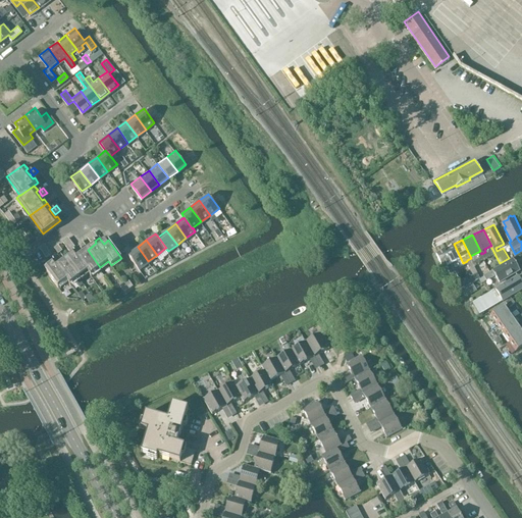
[(454,244),(445,248),(455,269),(456,269),(455,267),(463,263),(454,244)]
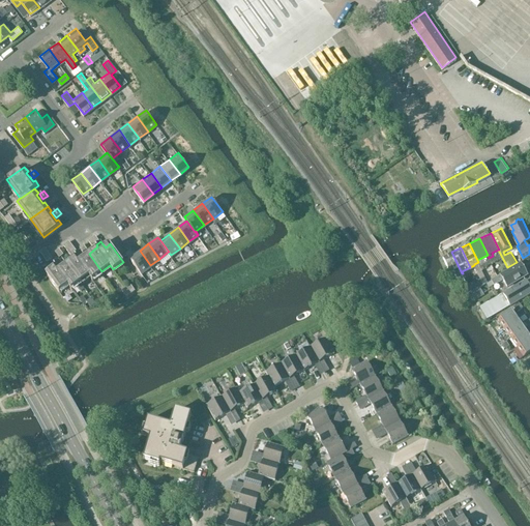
[(89,274),(92,279),(101,271),(89,254),(84,257),(80,251),(76,254),(77,256),(67,263),(81,281),(89,274)]
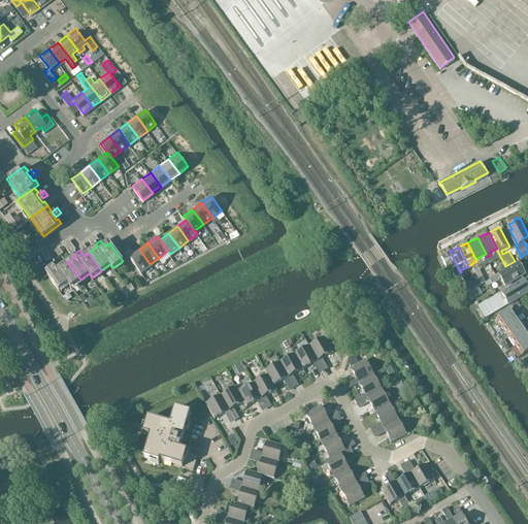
[(139,250),(130,256),(140,271),(150,264),(139,250)]
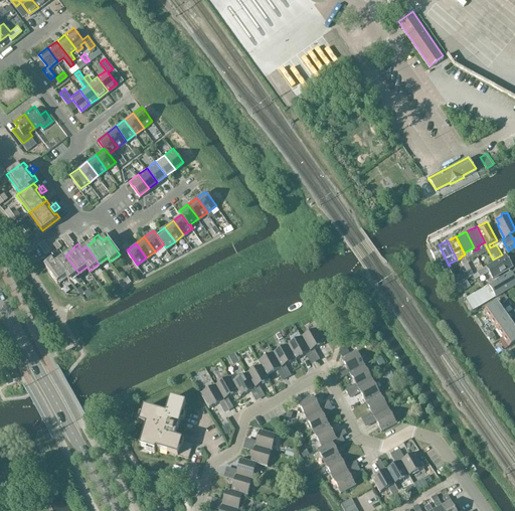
[(439,244),(431,248),(437,262),(442,260),(443,263),(442,263),(445,269),(449,266),(439,244)]
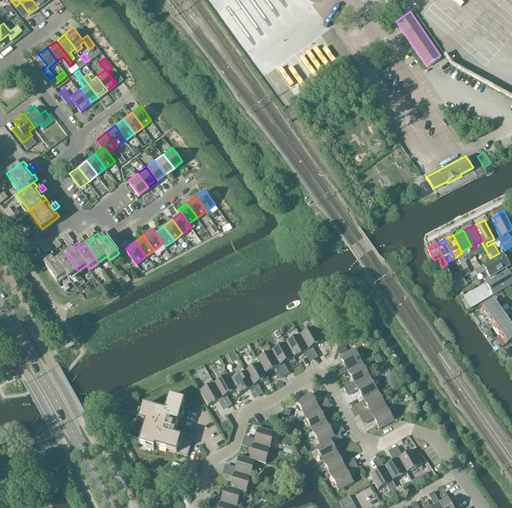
[(45,263),(57,280),(66,274),(69,278),(78,271),(65,254),(61,257),(57,251),(52,254),(54,256),(45,263)]
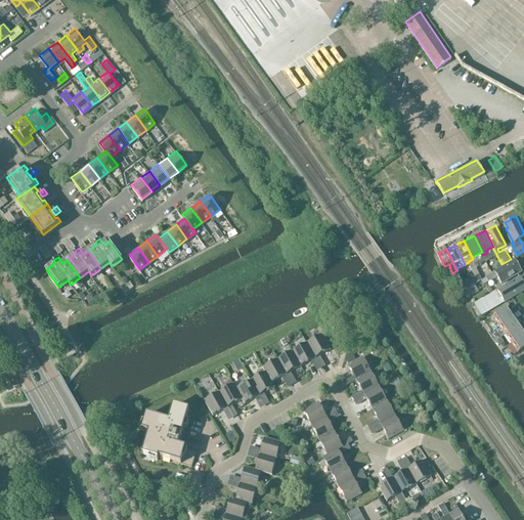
[(521,269),(514,258),(500,266),(500,265),(486,274),(488,278),(497,273),(501,280),(521,269)]
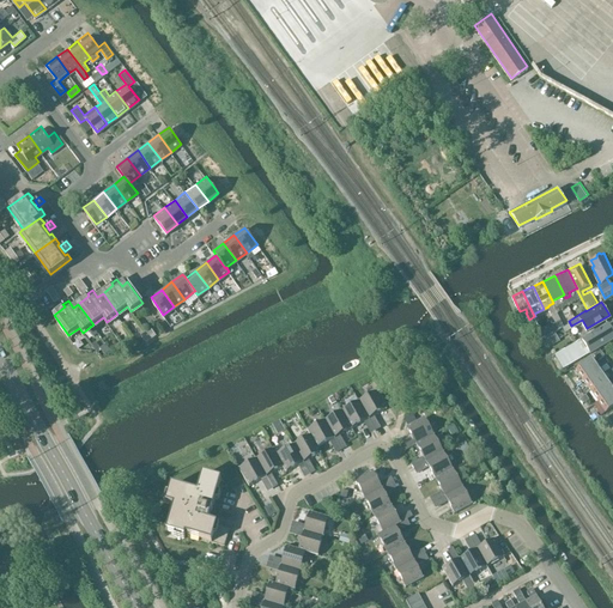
[(560,317),(541,327),(545,334),(554,329),(554,330),(564,324),(560,317)]
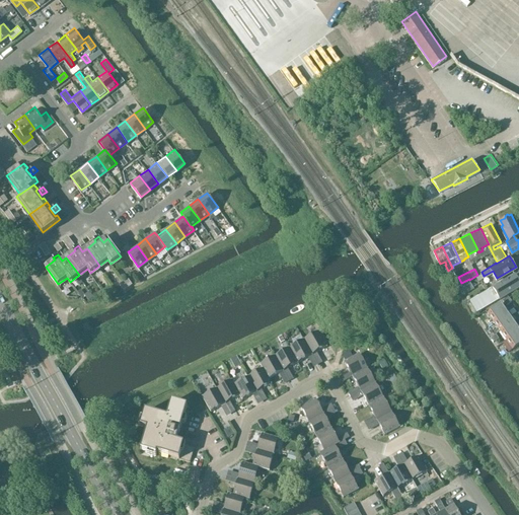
[(518,284),(518,279),(514,272),(470,298),(476,310),(500,296),(518,284)]
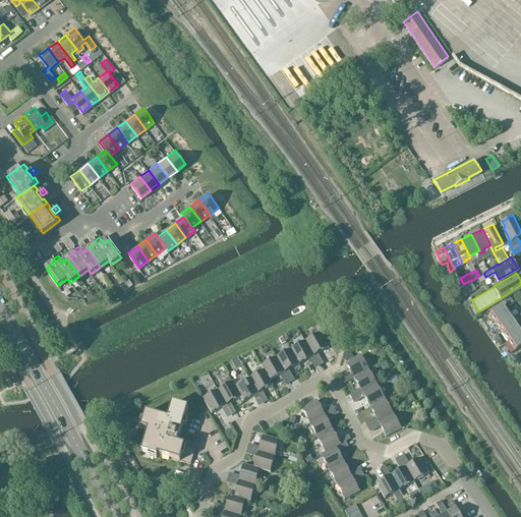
[(456,287),(463,284),(460,278),(458,275),(451,278),(456,287)]
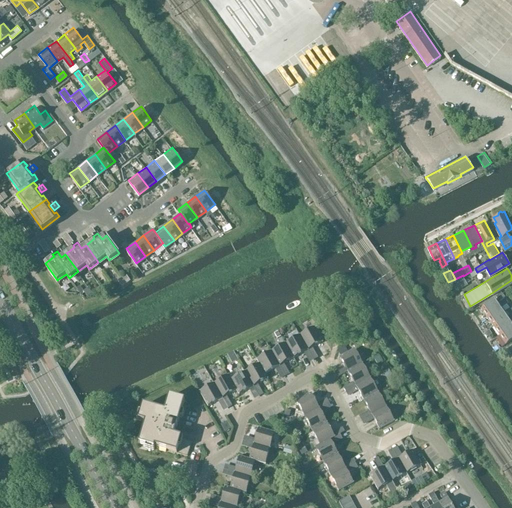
[(122,276),(122,275),(118,278),(121,283),(125,280),(126,280),(122,276)]
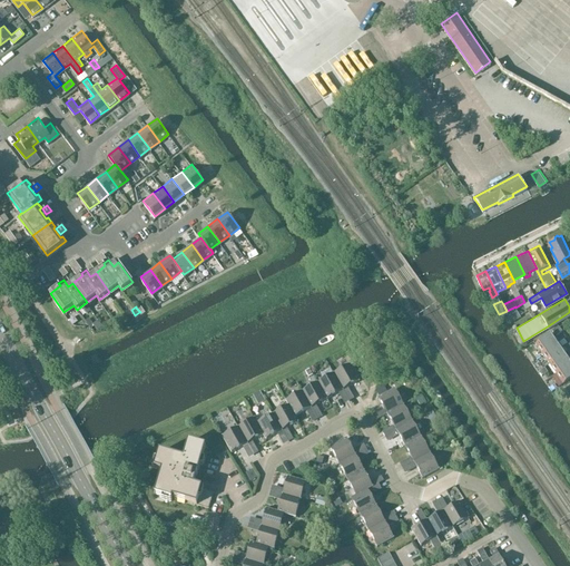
[(557,341),(550,331),(536,341),(542,351),(557,341)]
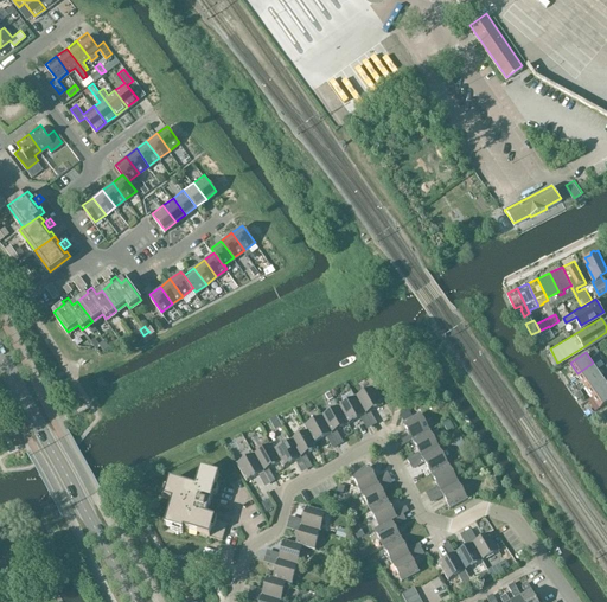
[(577,373),(585,384),(601,373),(593,363),(577,373)]
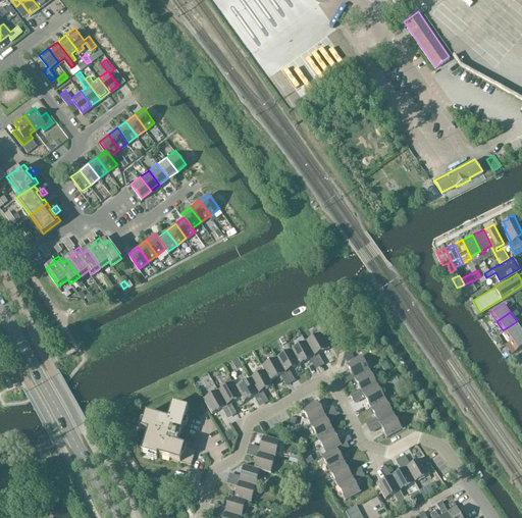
[(510,340),(521,330),(521,328),(517,321),(503,330),(510,340)]
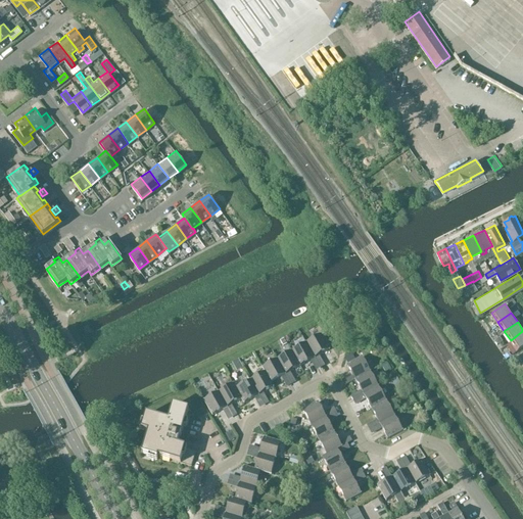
[(315,355),(329,346),(321,331),(305,339),(315,355)]
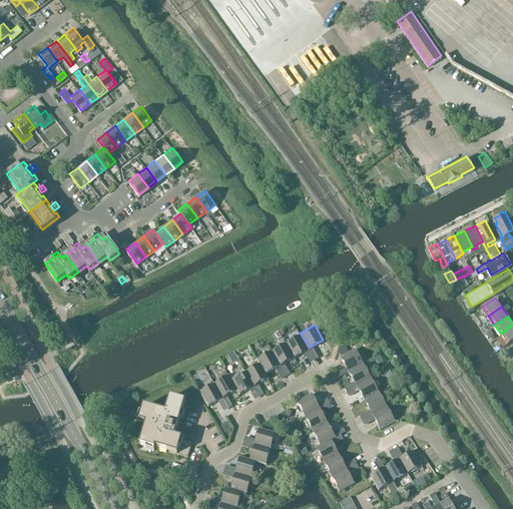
[(512,325),(501,334),(507,343),(512,338),(512,325)]
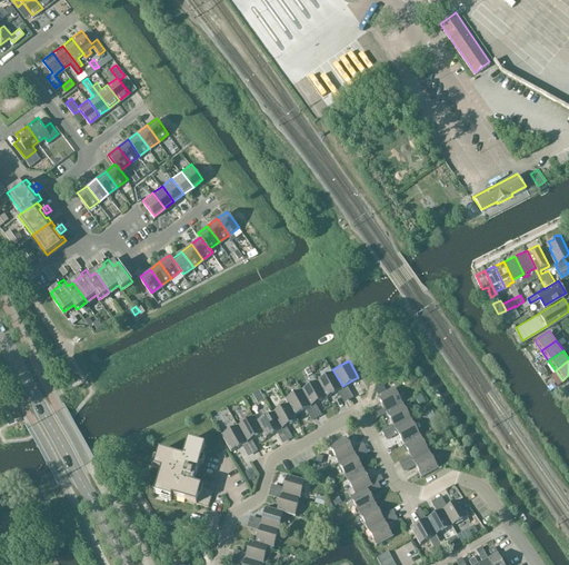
[(332,369),(317,378),(326,395),(342,386),(332,369)]
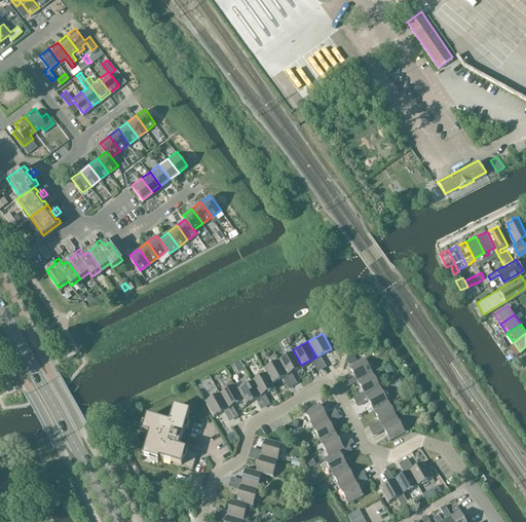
[(293,349),(278,359),(287,373),(301,365),(293,349)]
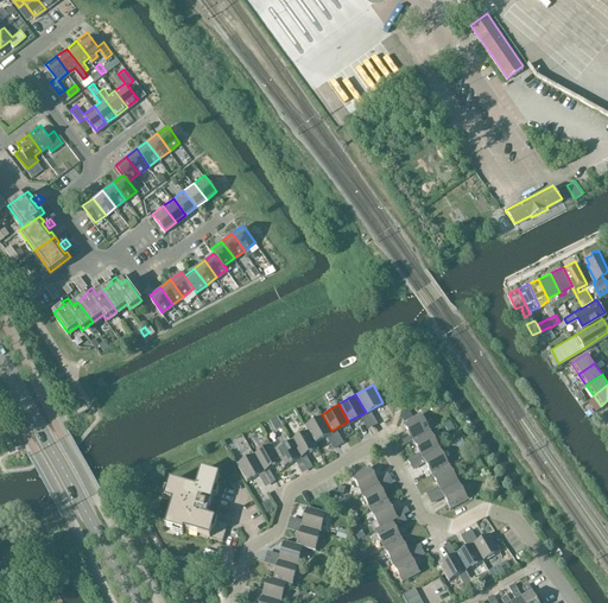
[(431,429),(420,411),(403,421),(412,438),(431,429)]
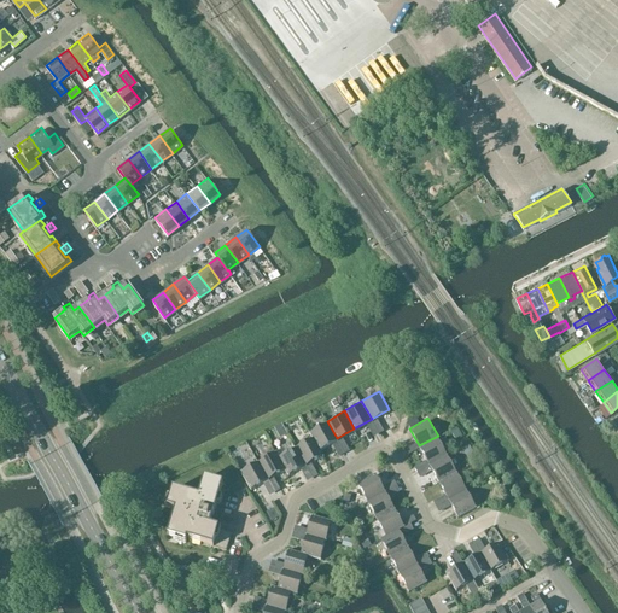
[(327,421),(309,431),(320,448),(337,438),(327,421)]
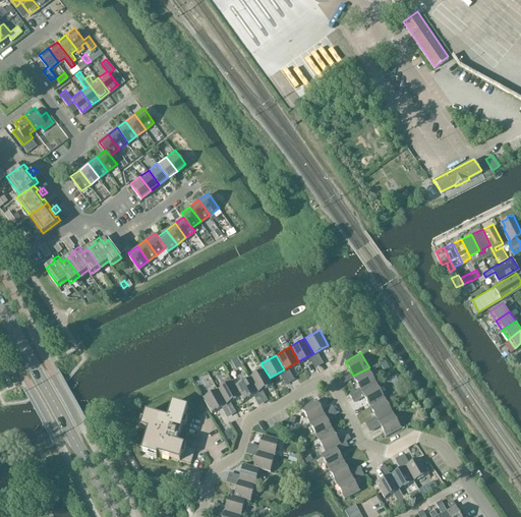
[(264,368),(248,377),(257,391),(272,383),(269,379),(270,378),(261,363),(264,368)]
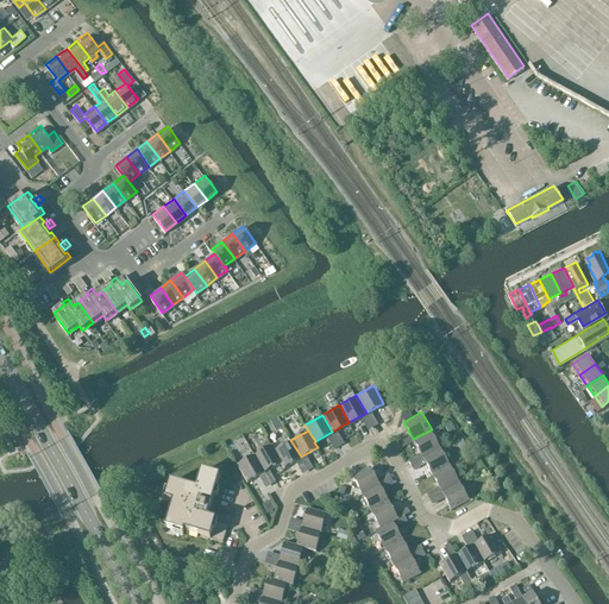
[(413,439),(421,453),(422,457),(441,446),(432,429),(413,439)]
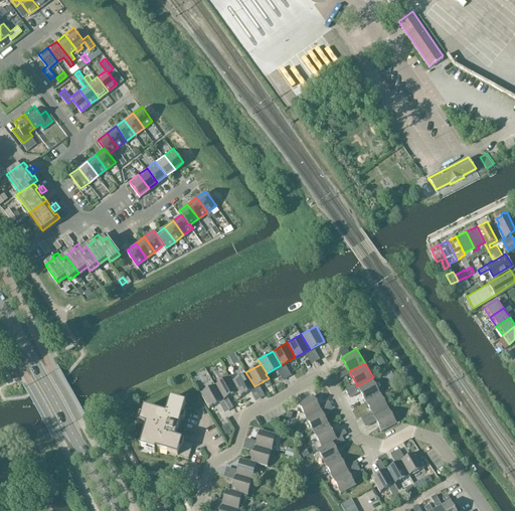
[(229,374),(240,394),(254,386),(245,372),(232,379),(229,374)]
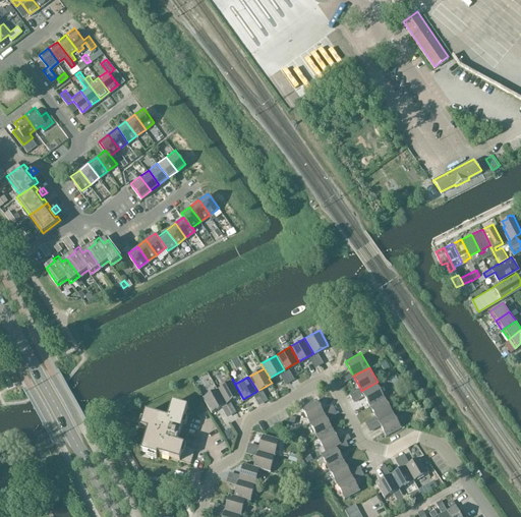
[(232,379),(218,387),(226,402),(240,395),(242,399),(243,399),(232,379)]
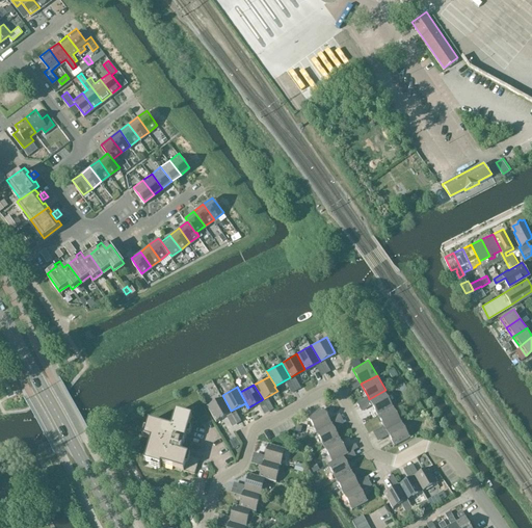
[(369,399),(377,414),(393,404),(386,390),(369,399)]
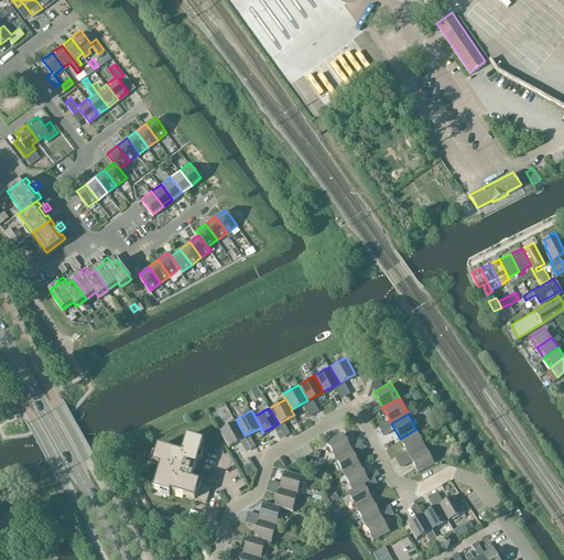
[(245,435),(236,419),(219,429),(229,445),(245,435)]
